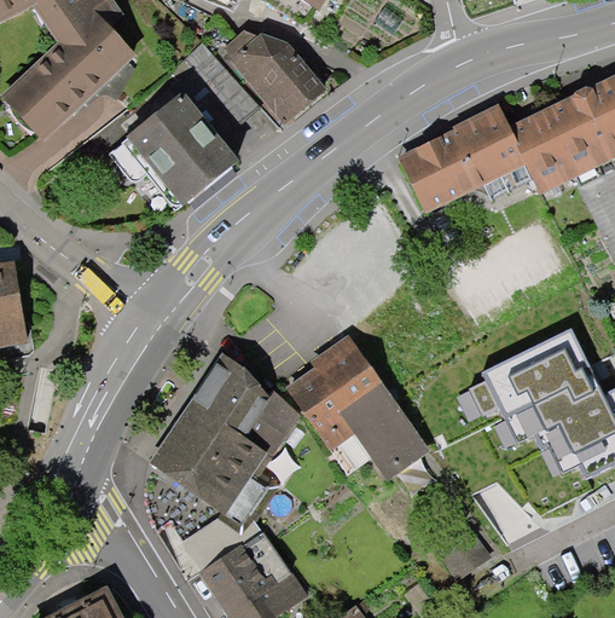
[(0,0),(0,24),(36,7),(54,44),(3,96),(45,143),(141,58),(116,28),(128,17),(116,0),(0,0)]
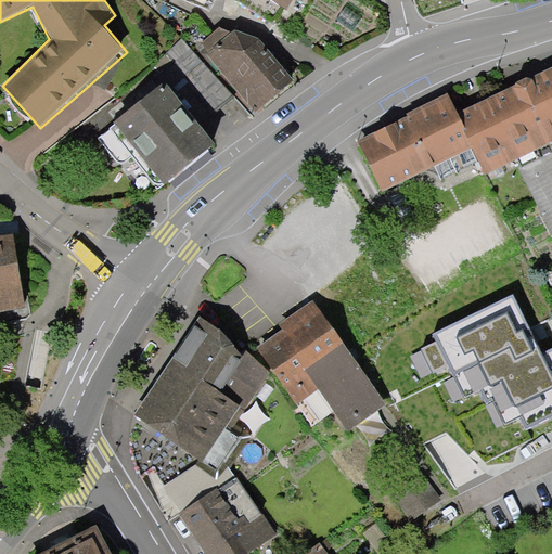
[(209,0),(212,1),(210,0),(244,0),(330,56),(389,26),(385,0),(209,0)]
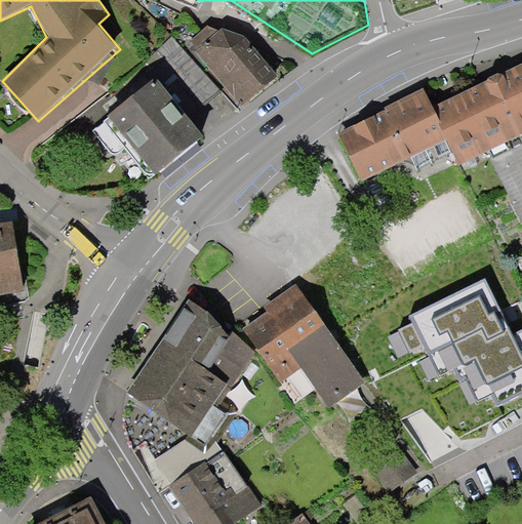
[(228,29),(193,52),(243,109),(272,88),(228,29)]
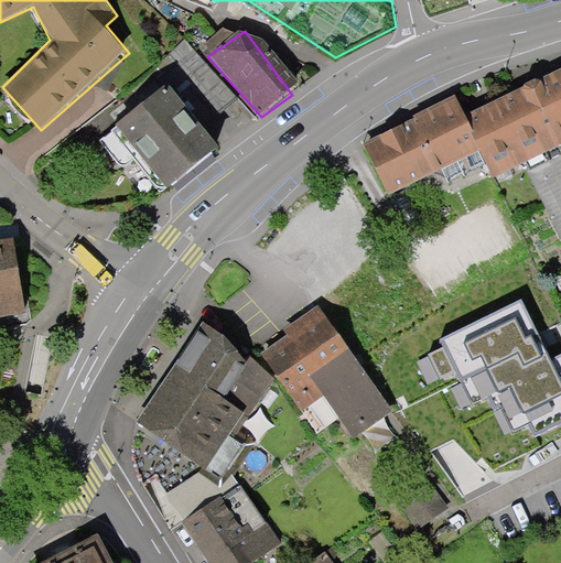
[(184,40),(150,68),(200,128),(234,100),(184,40)]
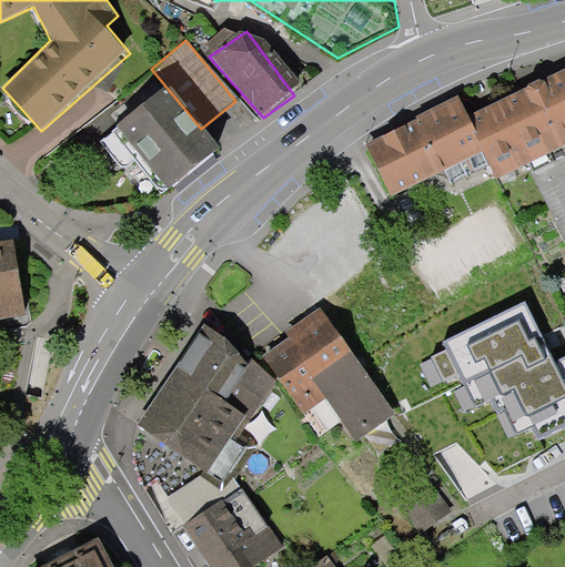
[(564,71),(557,74),(463,119),(454,101),(367,142),(391,192),(483,149),(491,165),(564,130),(564,71)]
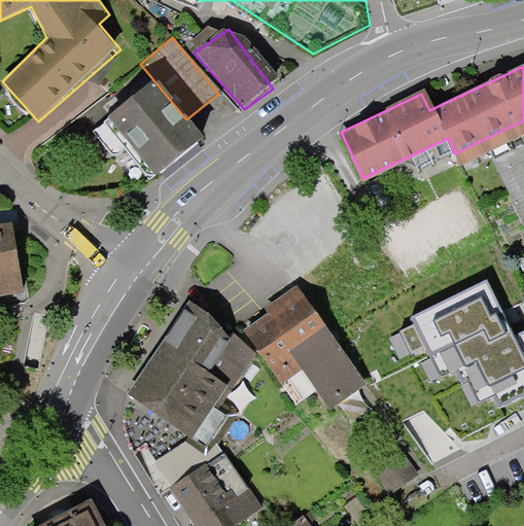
[(144,74),(93,125),(142,186),(199,142),(144,74)]
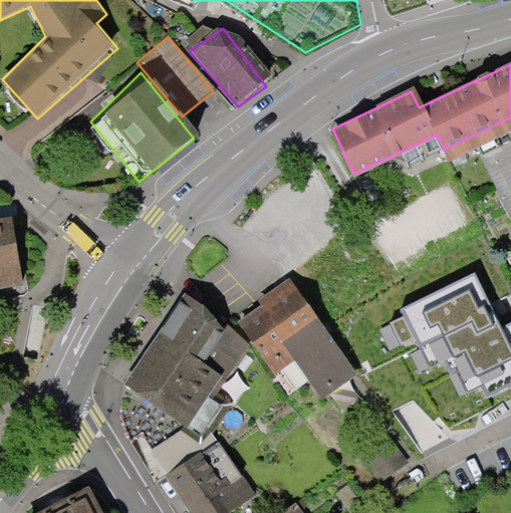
[(510,145),(482,160),(510,217),(510,145)]
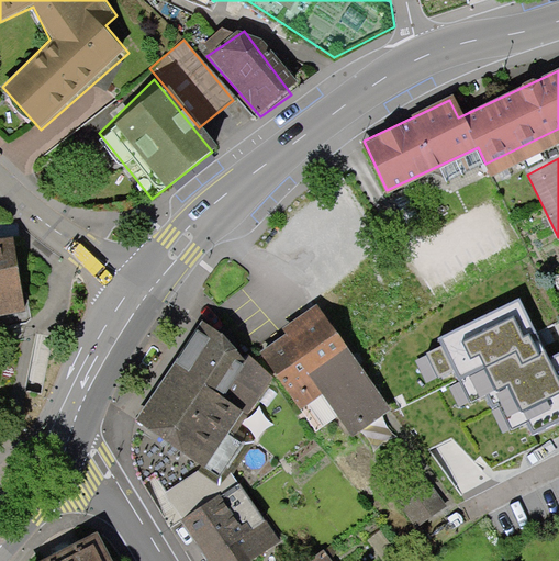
[(0,314),(26,310),(13,240),(0,243),(0,314)]
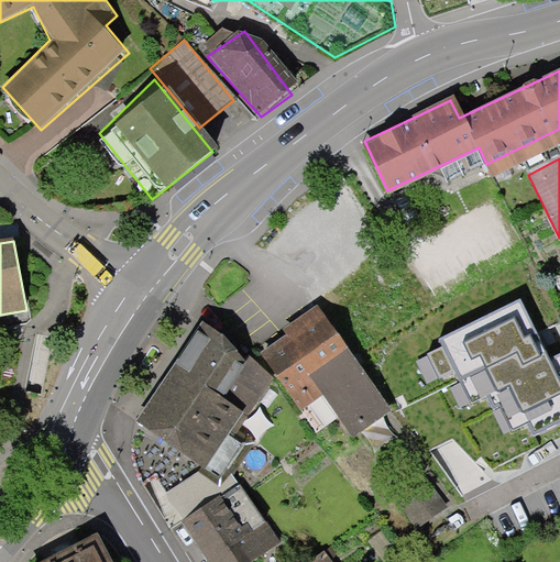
[(285,334),(260,352),(299,408),(322,392),(357,439),(394,412),(314,299),(278,324),(285,334)]
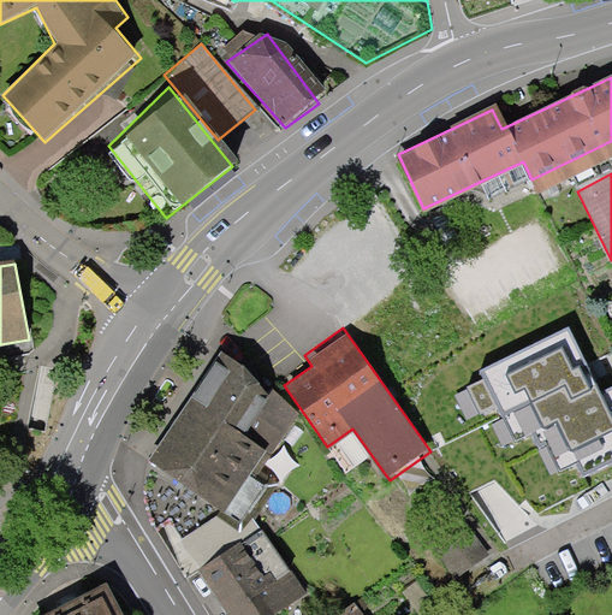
[(289,415),(213,361),(141,462),(217,516),(179,539),(196,566),(259,527),(251,516),(267,495),(244,478),(289,415)]
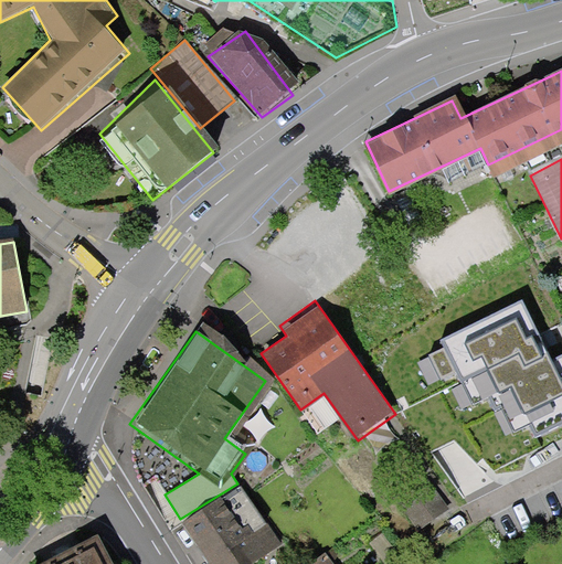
[(432,479),(396,500),(419,535),(453,514),(432,479)]
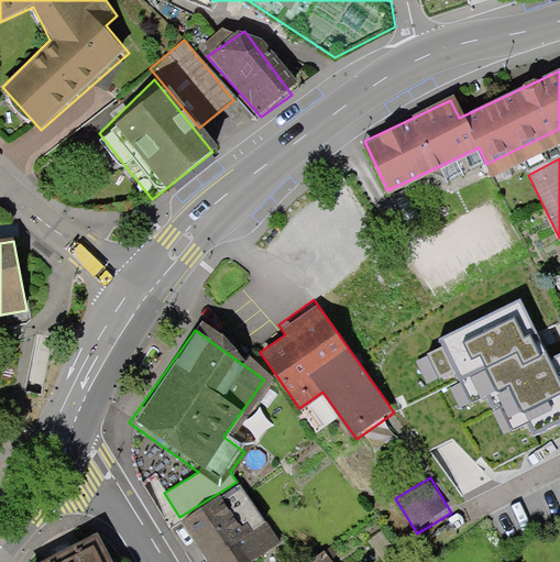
[(238,485),(182,521),(207,561),(254,561),(277,548),(238,485)]
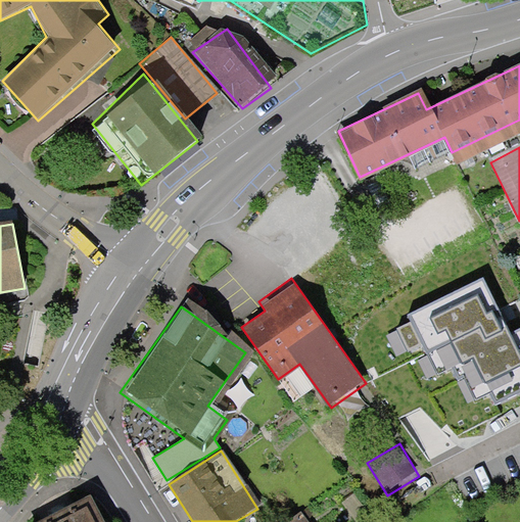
[(104,521),(92,499),(46,521),(104,521)]
